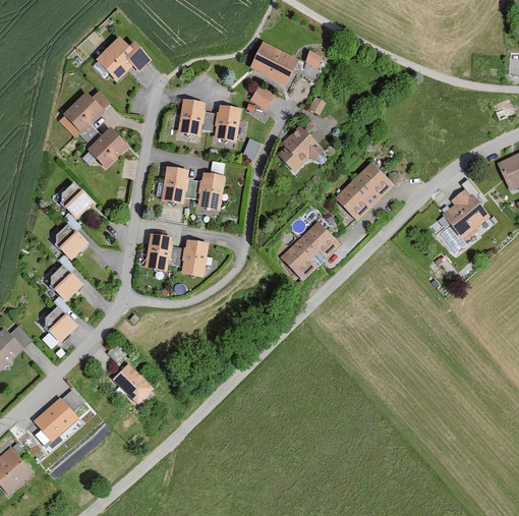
[(130,47),(118,36),(96,59),(116,80),(132,64),(139,71),(152,59),(134,42),(130,47)]
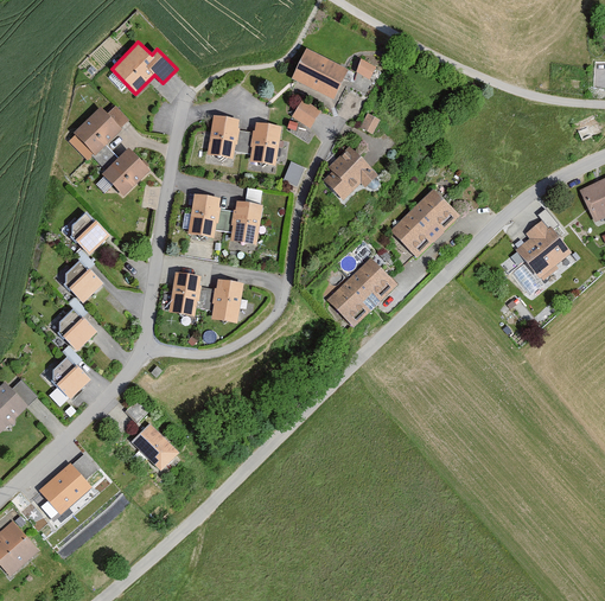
[(349,70),(306,48),(291,78),(333,102),(349,70)]
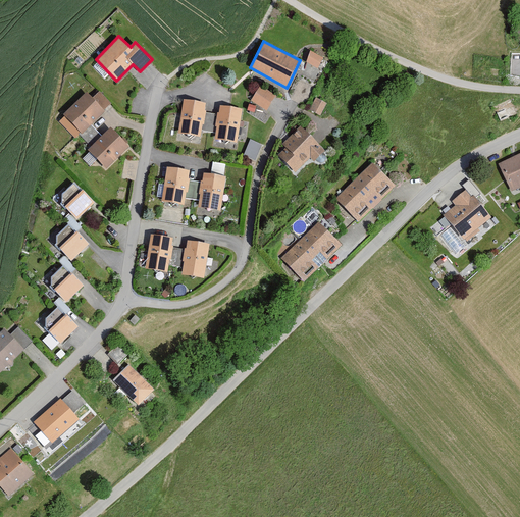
[(315,61),(320,51),(307,45),(302,55),(315,61)]
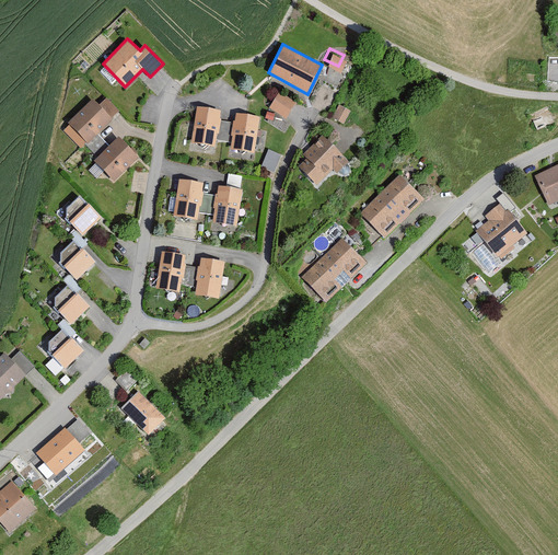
[(100,91),(67,122),(86,142),(119,110),(100,91)]
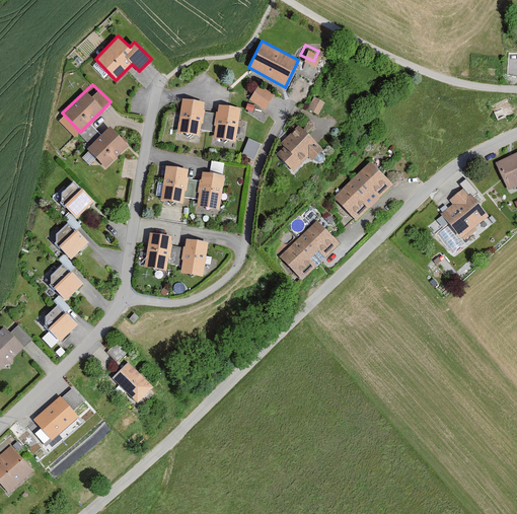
[(274,93),(257,84),(249,98),(265,107),(274,93)]
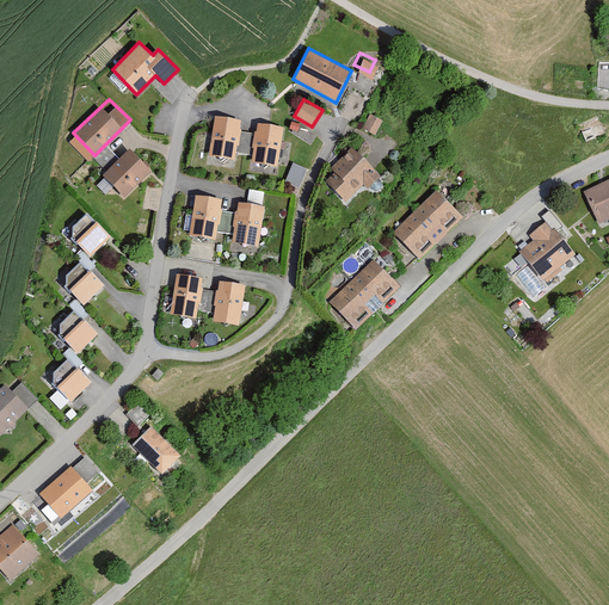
[(373,127),(379,112),(367,107),(360,122),(373,127)]
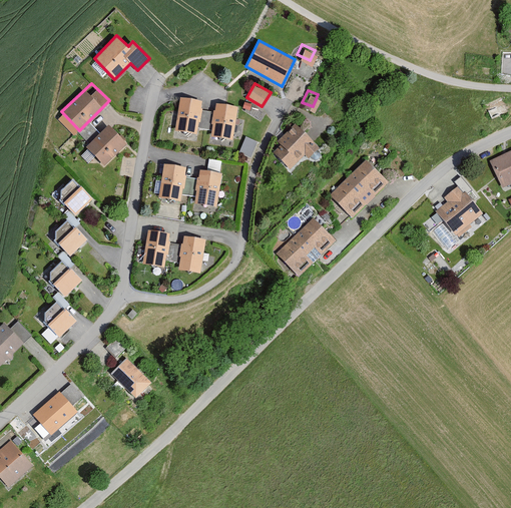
[(202,100),(179,97),(174,130),(197,133),(202,100)]
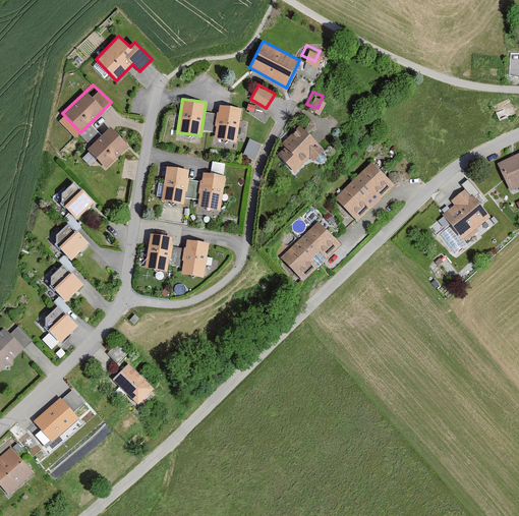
[(240,108),(220,105),(214,138),(237,140),(240,108)]
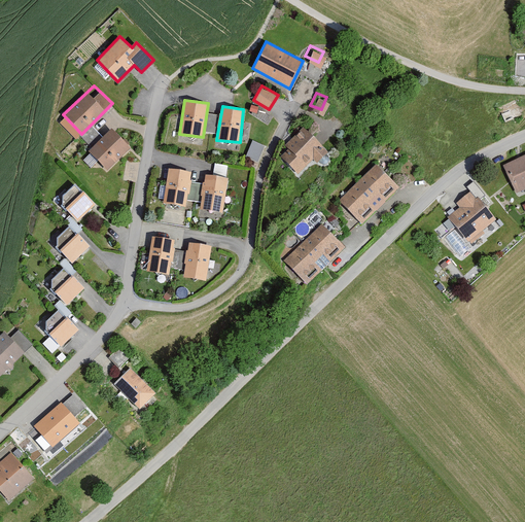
[(324,147),(302,125),(286,141),(288,143),(280,151),(295,167),(311,151),(315,157),(324,147)]
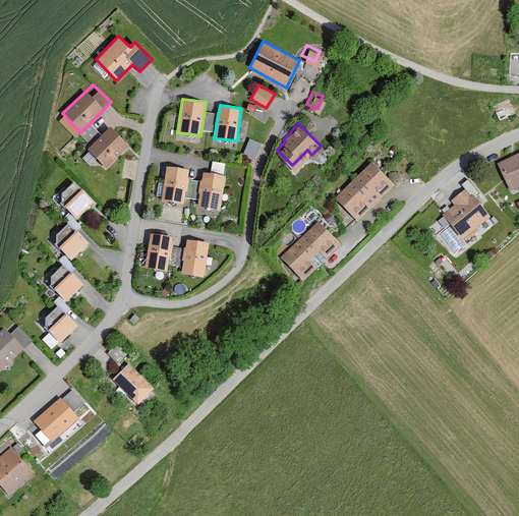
[(109,127),(87,149),(104,169),(129,146),(109,127)]
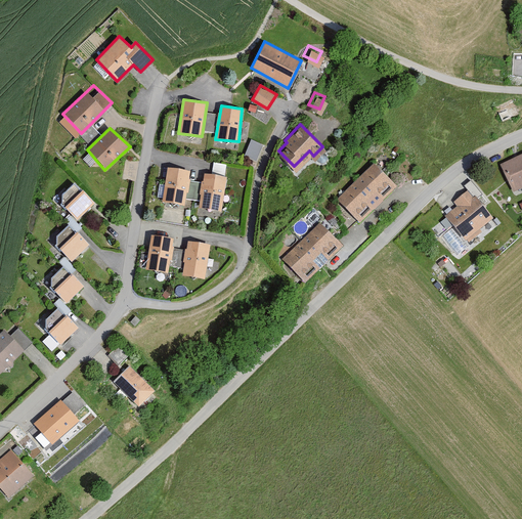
[(256,154),(262,137),(250,132),(244,149),(256,154)]
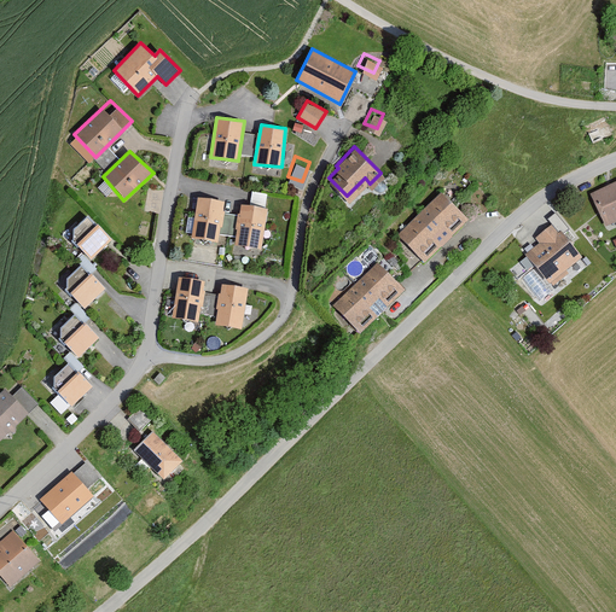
[(615,179),(588,191),(603,219),(615,211),(615,179)]
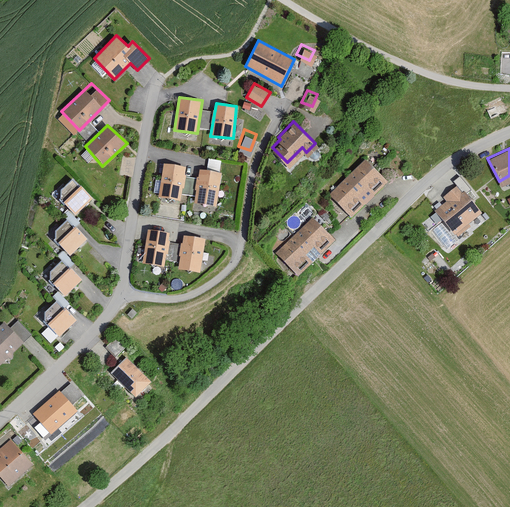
[(207,155),(206,163),(218,164),(219,157),(207,155)]
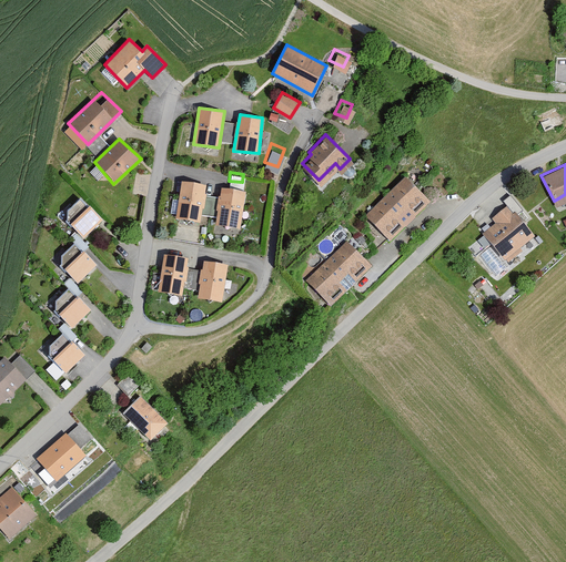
[(403,174),(366,211),(388,233),(425,196),(403,174)]
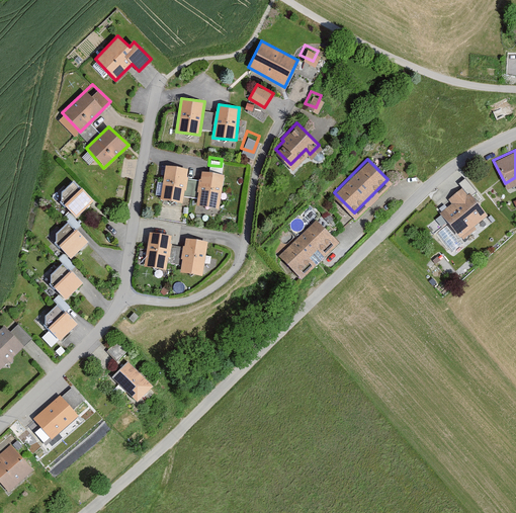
[(187,168),(165,165),(160,198),(183,202),(187,168)]
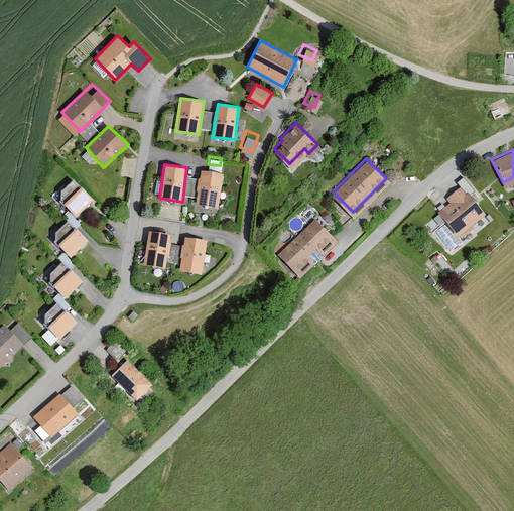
[(223,172),(201,170),(196,205),(218,208),(223,172)]
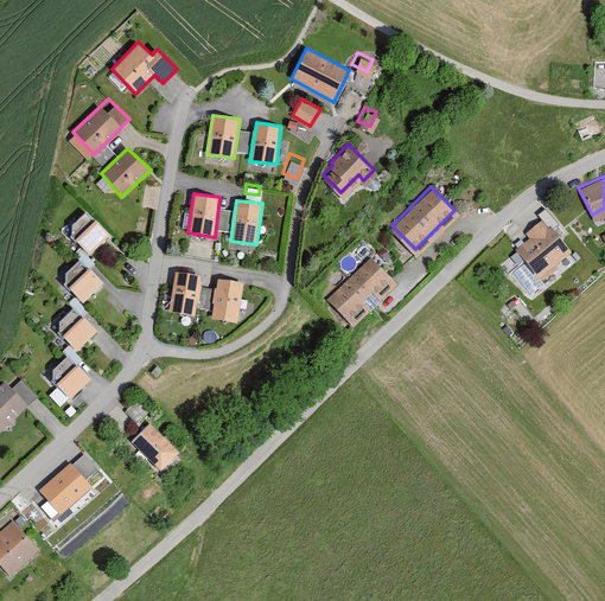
[(63,231),(88,255),(112,235),(84,210),(63,231)]
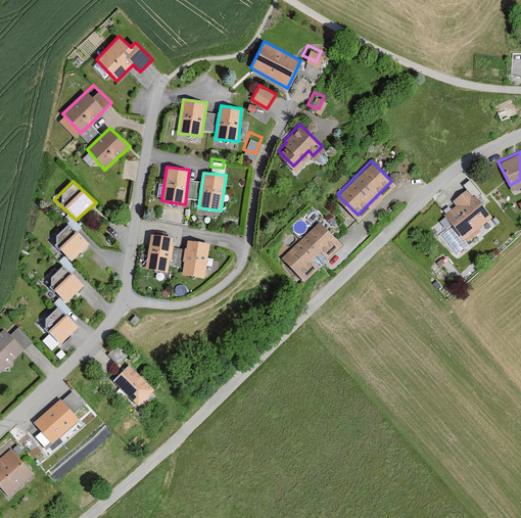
[(454,204),(442,213),(463,238),(491,216),(470,188),(452,200),(454,204)]
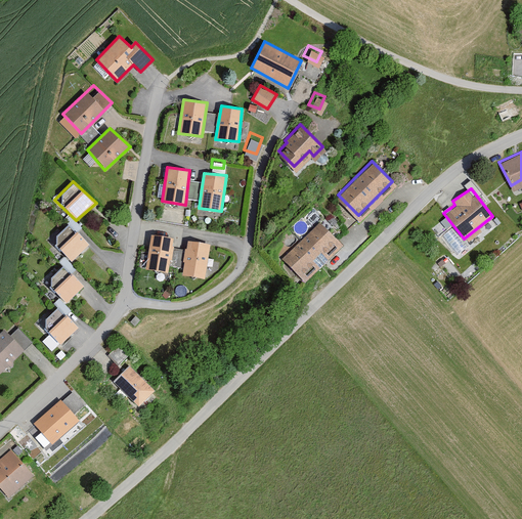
[(318,220),(283,254),(303,274),(338,241),(318,220)]
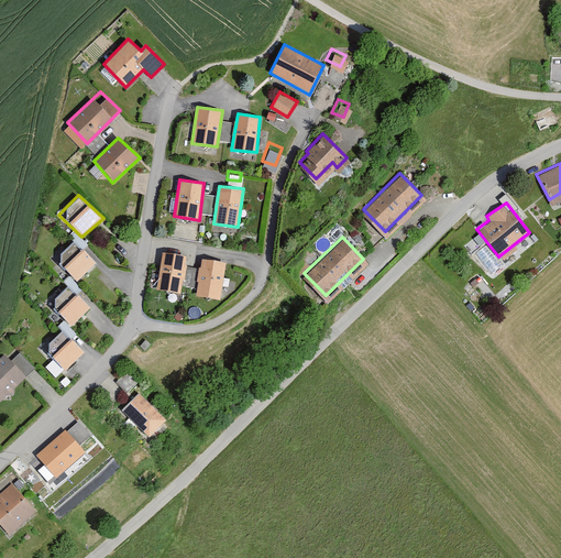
[(75,282),(96,263),(74,241),(53,260),(75,282)]
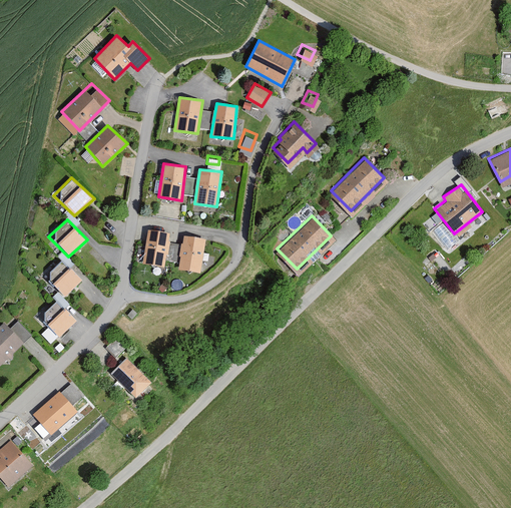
[(169,232),(146,229),(141,265),(165,268),(169,232)]
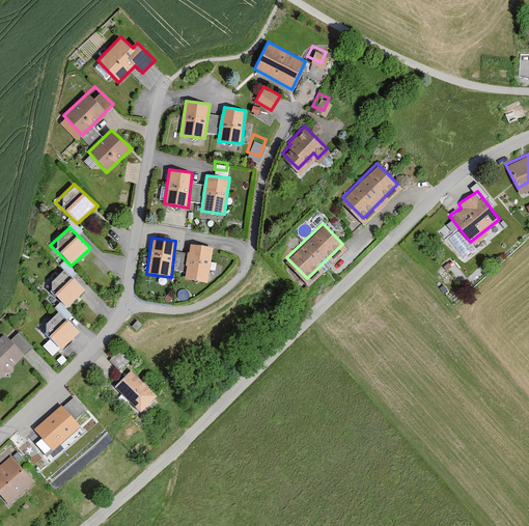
[(213,247),(190,244),(185,280),(207,282),(213,247)]
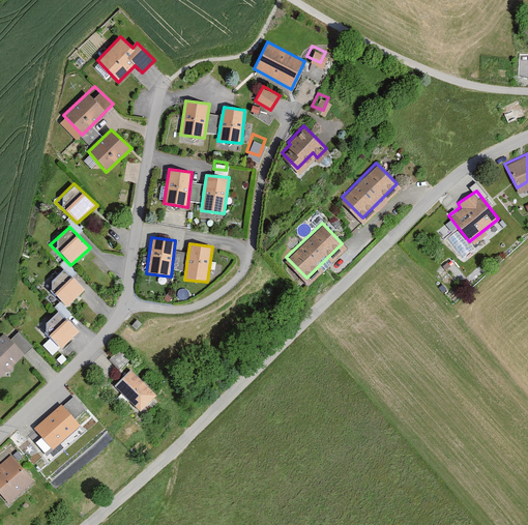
[(45,286),(65,305),(83,290),(62,269),(45,286)]
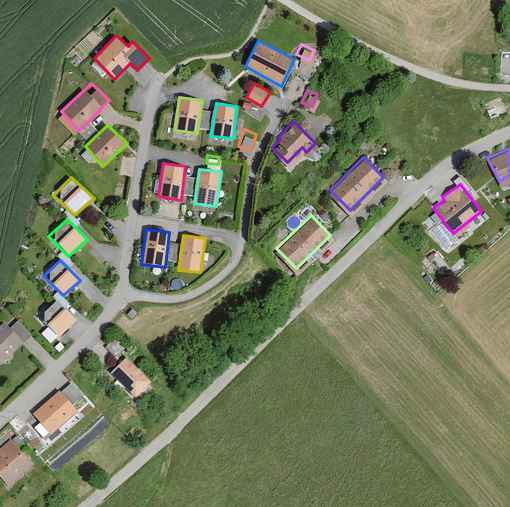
[(58,337),(75,319),(55,300),(37,316),(58,337)]
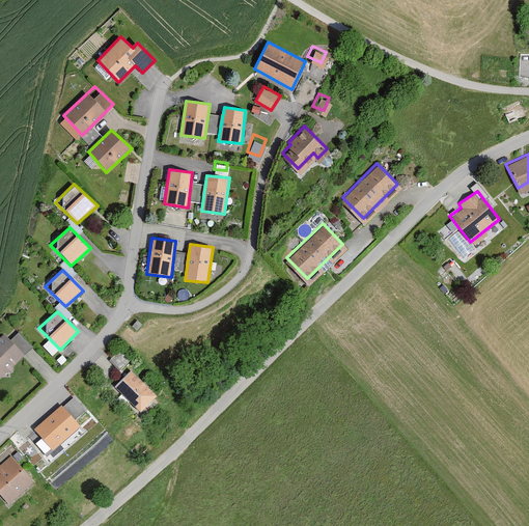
[(0,372),(23,355),(3,333),(0,335),(0,372)]
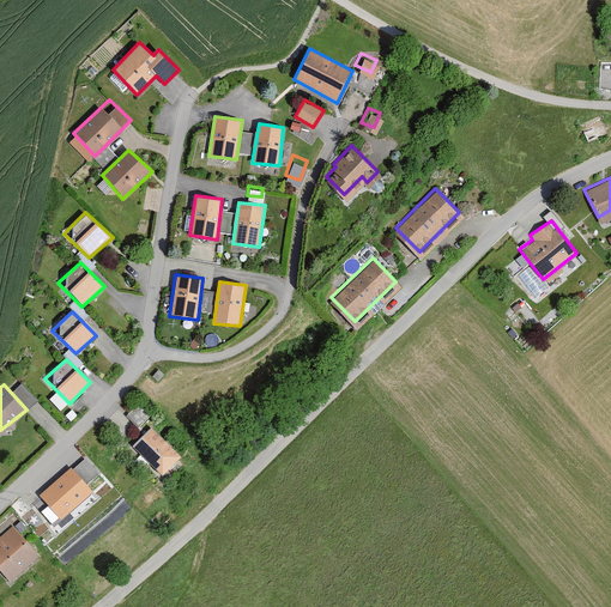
[(151,426),(131,443),(161,477),(180,457),(151,426)]
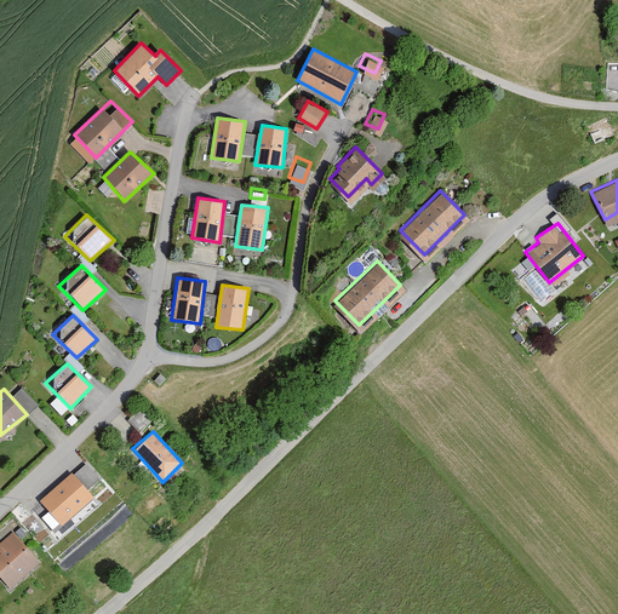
[(92,491),(69,465),(38,494),(59,518),(92,491)]
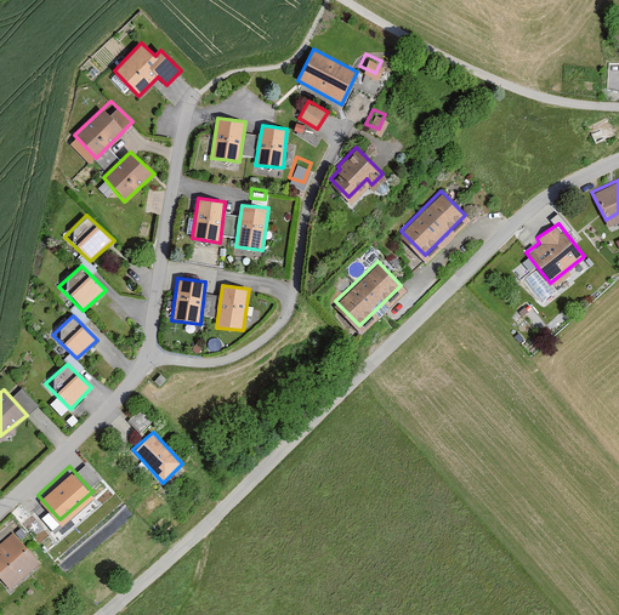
[(40,562),(12,530),(0,540),(0,553),(0,576),(10,588),(40,562)]
